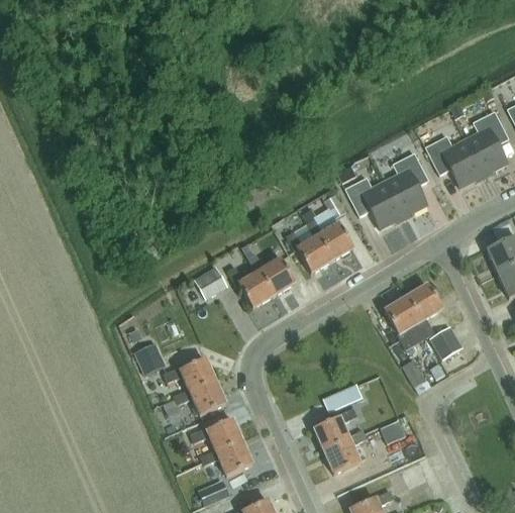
[(489,90),(482,94),(485,101),(492,97),(489,90)]
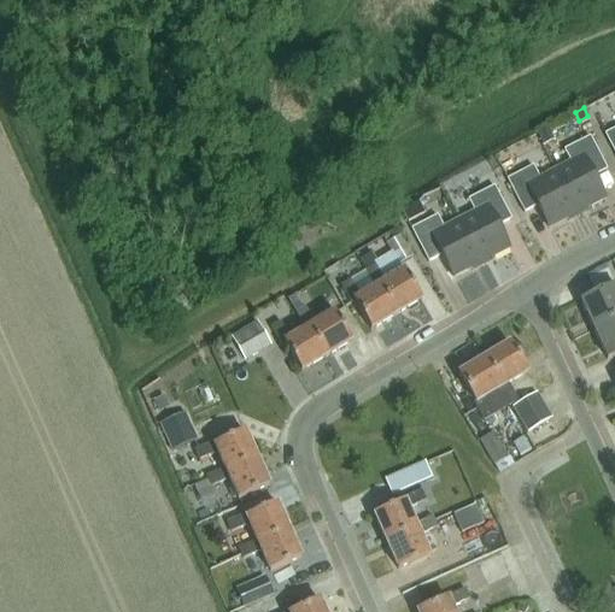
[(542,142),(552,137),(545,124),(536,130),(542,142)]
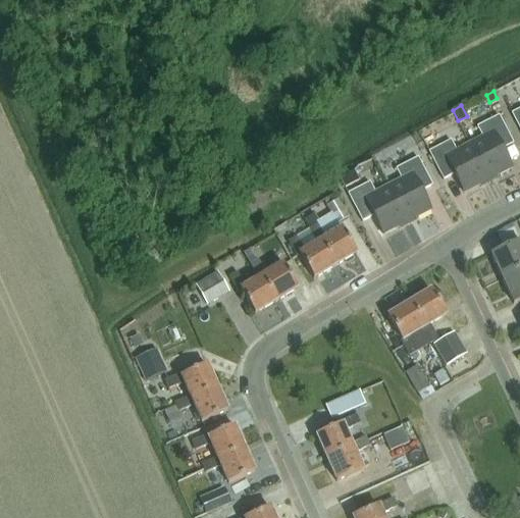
[(519,105),(511,110),(519,126),(519,105)]
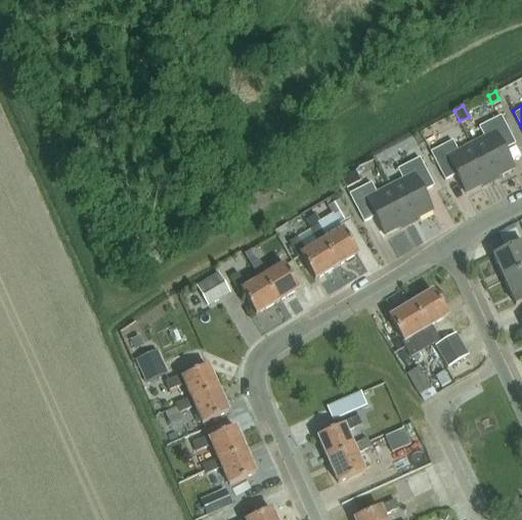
[(484,134),(471,141),(489,178),(514,166),(504,146),(515,140),(501,113),(478,124),(484,134)]
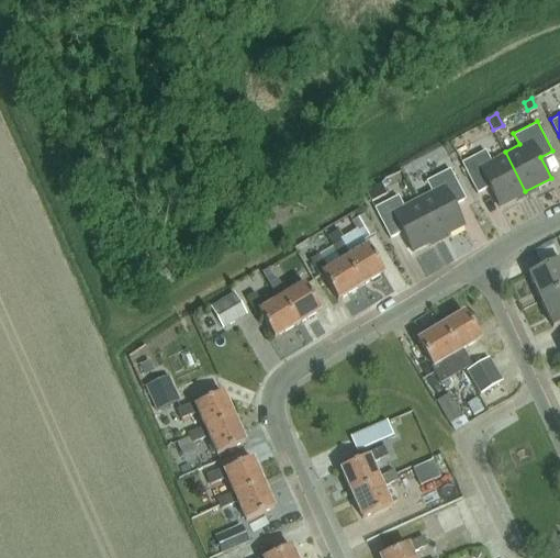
[(485,148),(461,160),(477,190),(489,183),(500,204),(525,191),(505,152),(491,159),(485,148)]
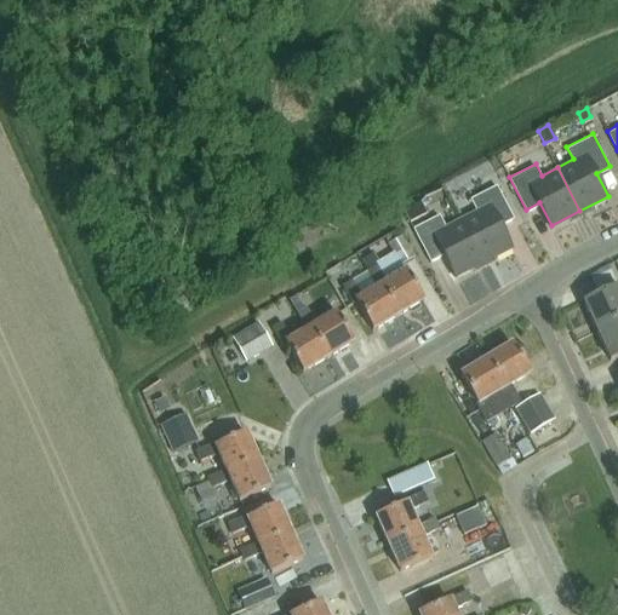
[(476,208),(461,217),(484,260),(511,246),(501,223),(514,217),(496,183),(470,197),(476,208)]
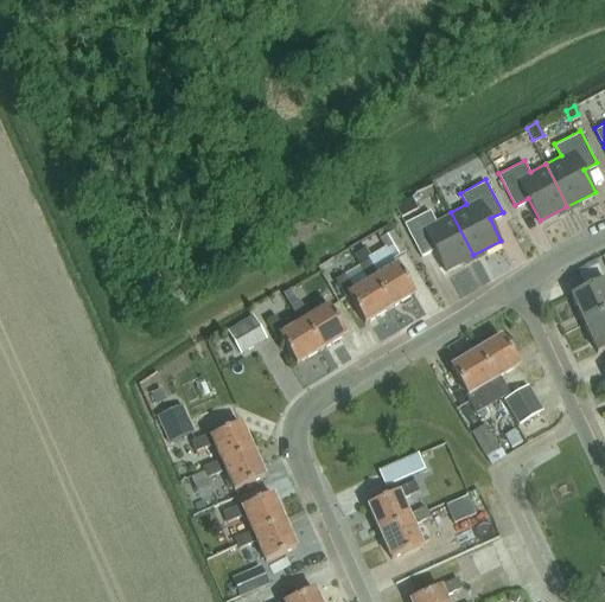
[(430,209),(405,222),(421,254),(434,247),(446,269),(473,255),(451,212),(437,221),(430,209)]
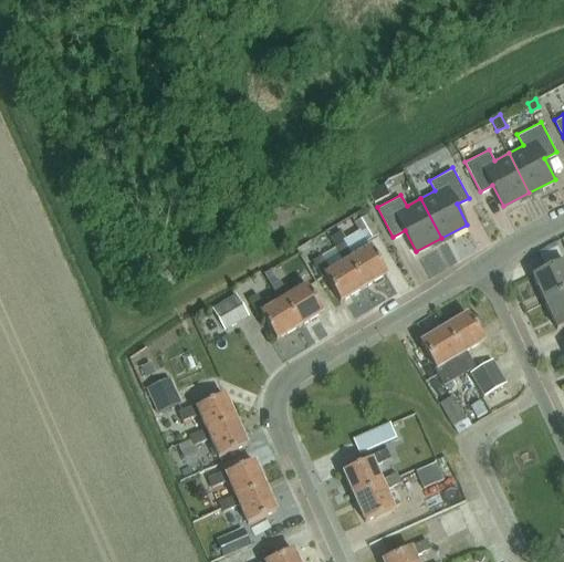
[(362,206),(350,214),(353,219),(354,219),(365,212),(362,206)]
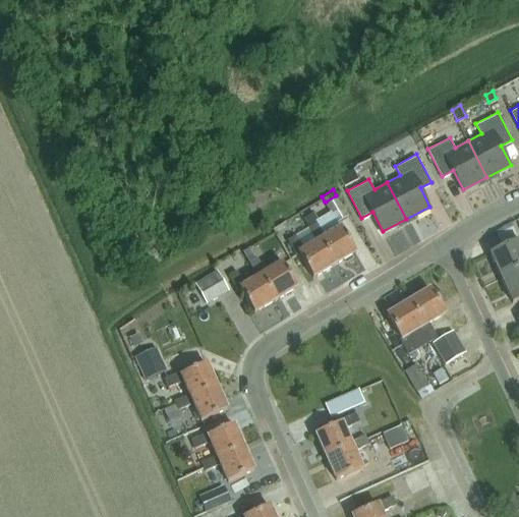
[(326,202),(325,202),(336,221),(337,220),(347,214),(336,195),(326,202)]
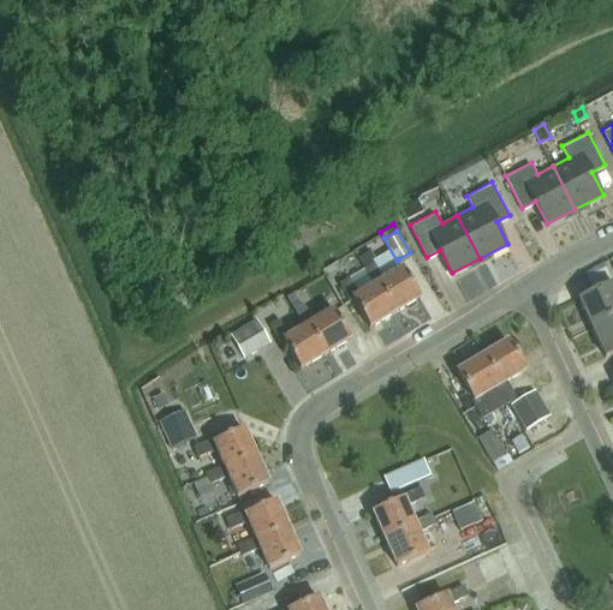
[(370,247),(357,256),(374,282),(375,281),(393,311),(421,294),(403,265),(384,277),(374,261),(378,259),(370,247)]
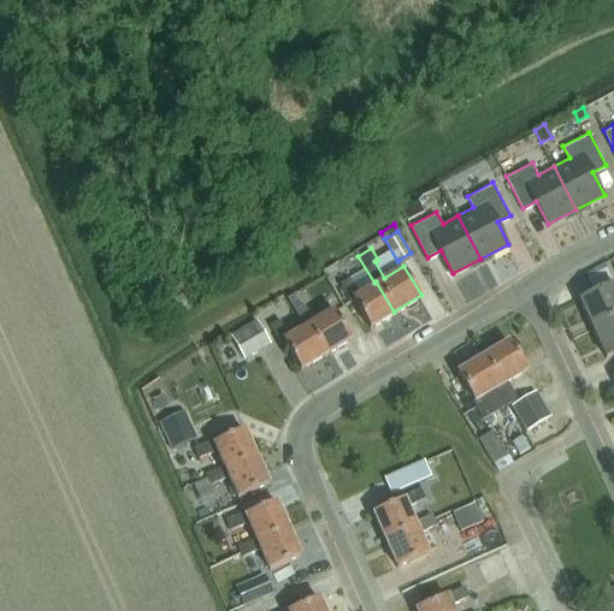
[(606,265),(585,273),(592,290),(613,280),(606,265)]
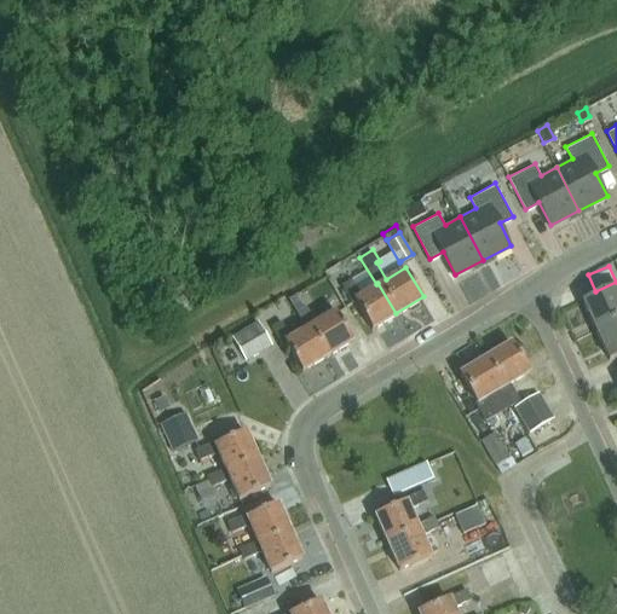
[(351,277),(341,283),(351,300),(355,297),(373,328),(396,313),(378,283),(376,284),(361,294),(351,277)]
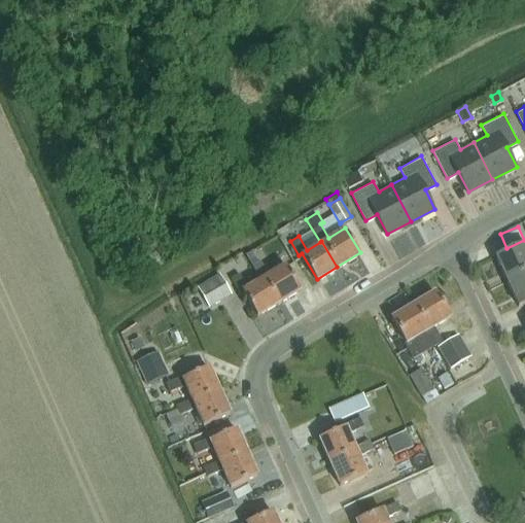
[(524,241),(524,240),(506,248),(495,254),(508,280),(524,272),(524,241)]
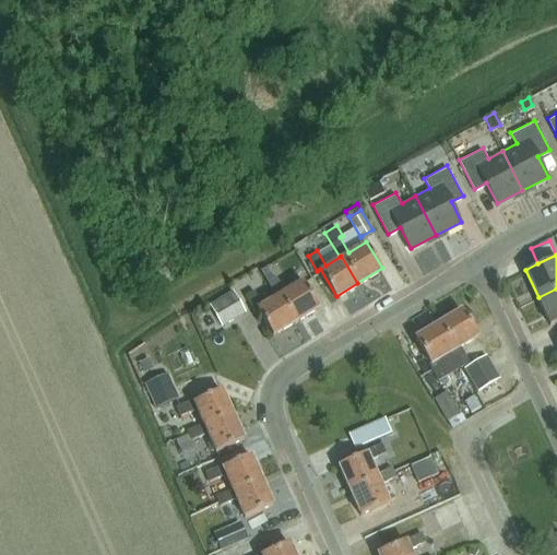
[(276,274),(267,280),(276,295),(277,294),(294,321),(319,306),(303,280),(286,290),(276,274)]
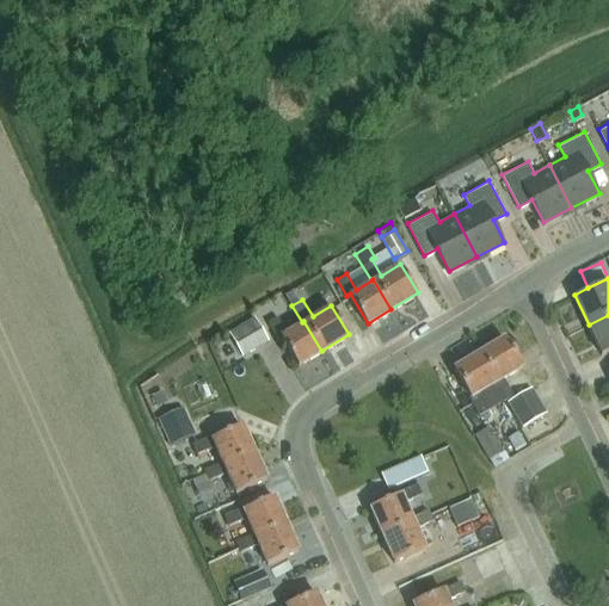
[(252,315),(227,331),(241,353),(266,339),(252,315)]
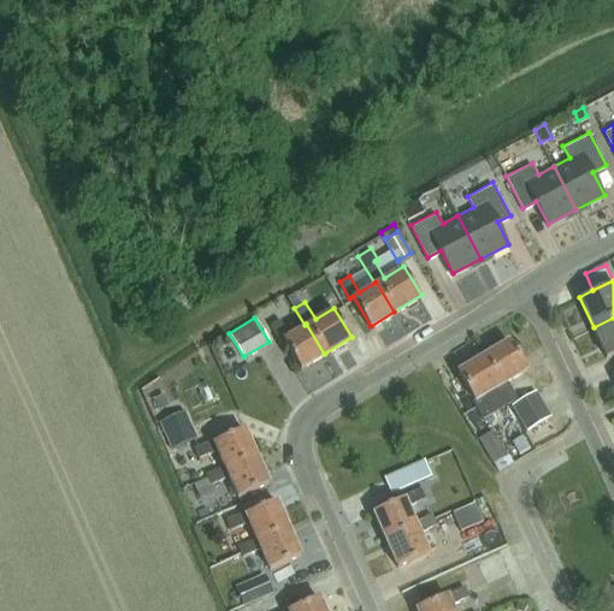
[(279,318),(270,324),(281,339),(283,338),(301,368),(324,354),(306,324),(305,325),(290,334),(279,318)]
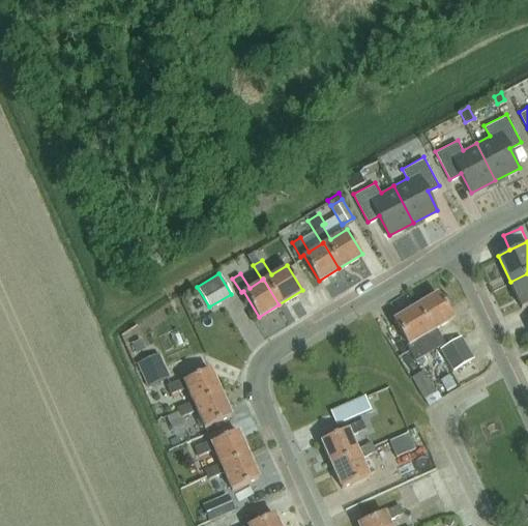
[(527,273),(510,282),(523,308),(527,304),(527,273)]
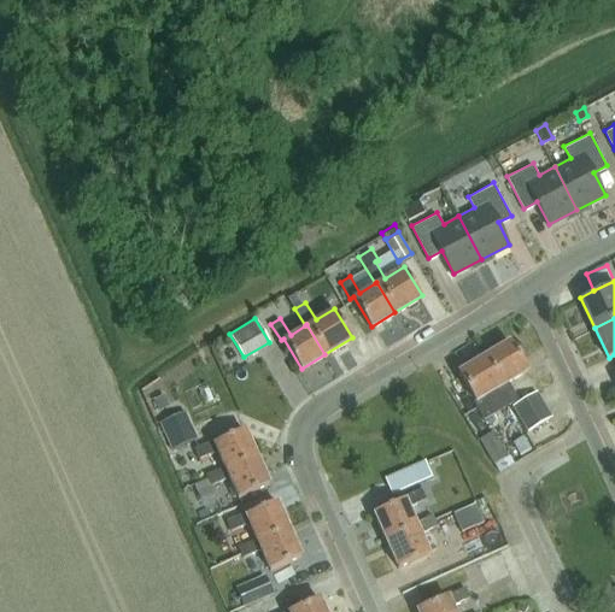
[(510,339),(484,355),(502,384),(498,387),(509,402),(519,396),(509,381),(528,369),(510,339)]
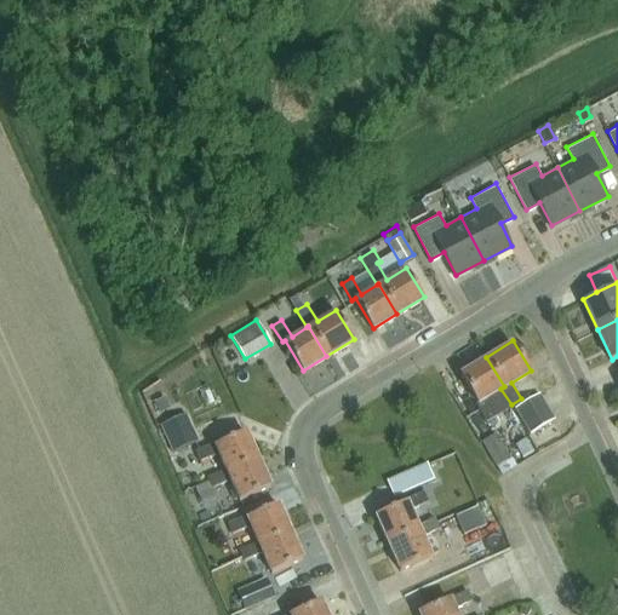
[(486,357),(461,372),(478,401),(476,401),(486,419),(497,413),(486,397),(501,389),(504,386),(486,357)]
